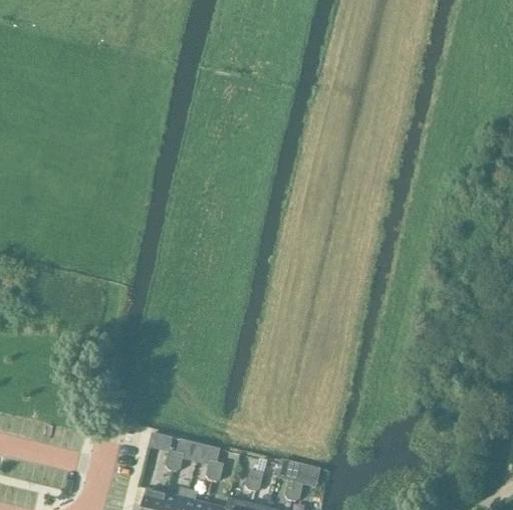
[(169,469),(173,470),(177,451),(170,449),(166,464),(169,469)]
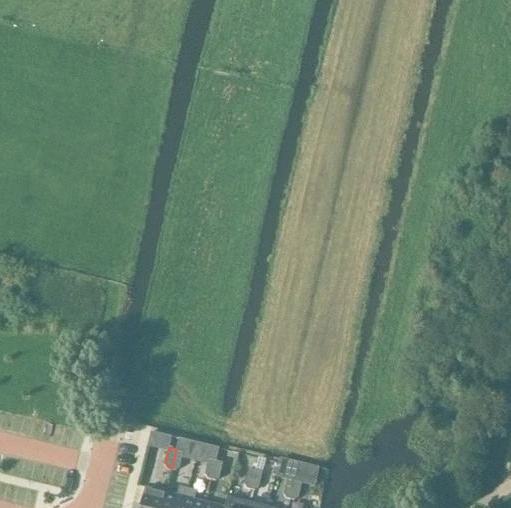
[(176,449),(172,468),(175,468),(179,466),(183,450),(176,449)]
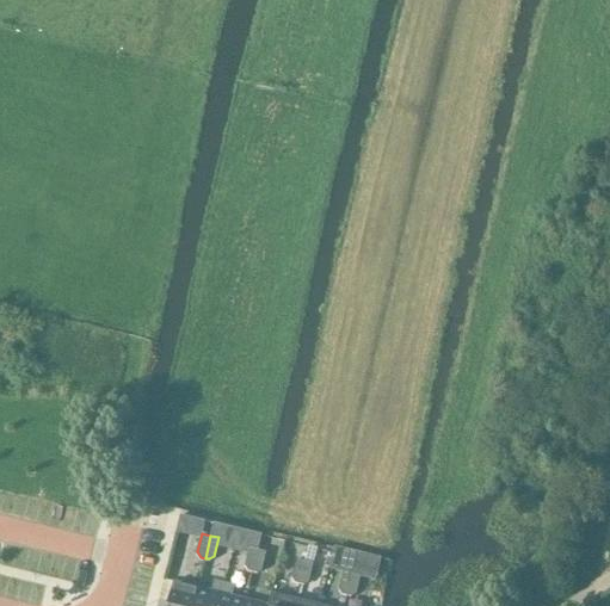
[(247,568),(252,569),(258,548),(250,545),(245,563),(247,568)]
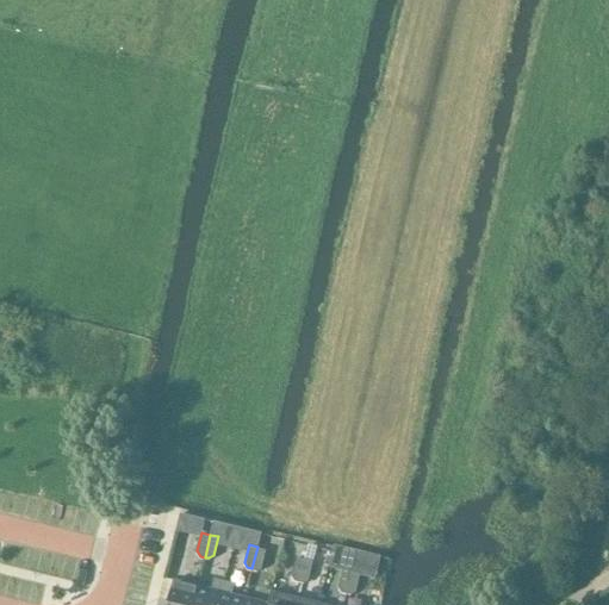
[(258,547),(252,568),(256,569),(261,567),(266,548),(258,547)]
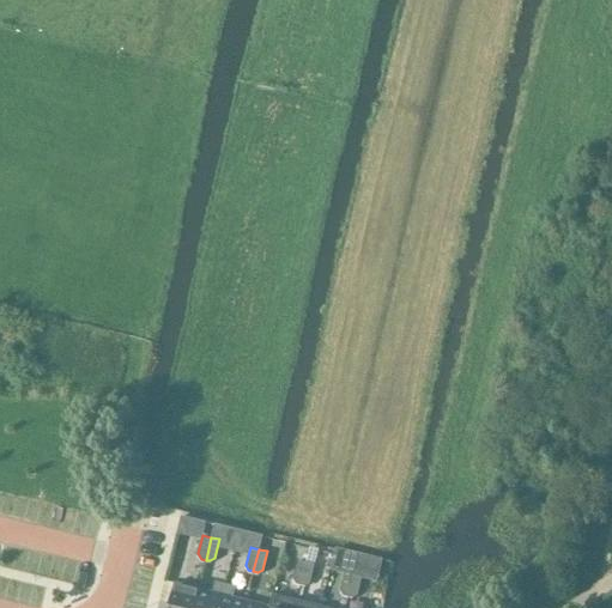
[(358,552),(353,572),(362,575),(367,554),(358,552)]
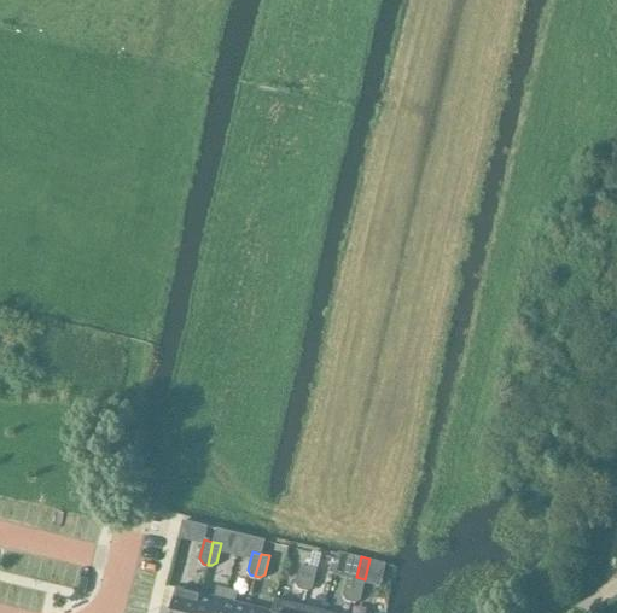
[(298,587),(303,588),(309,565),(300,564),(295,582),(298,587)]
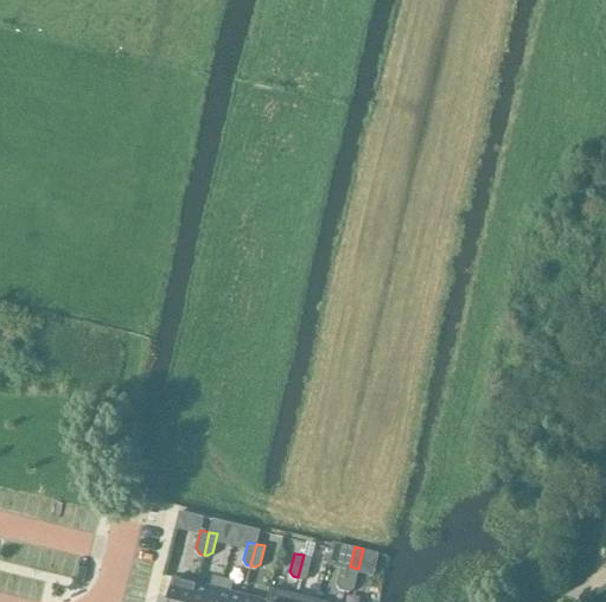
[(304,555),(298,577),(303,578),(307,576),(312,557),(304,555)]
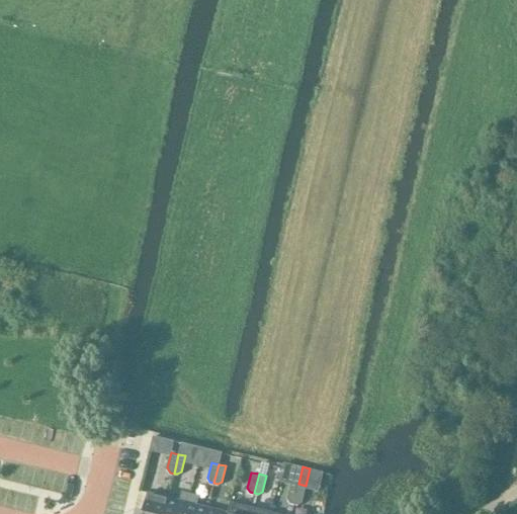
[(289,502),(293,503),(298,484),(291,483),(287,498),(289,502)]
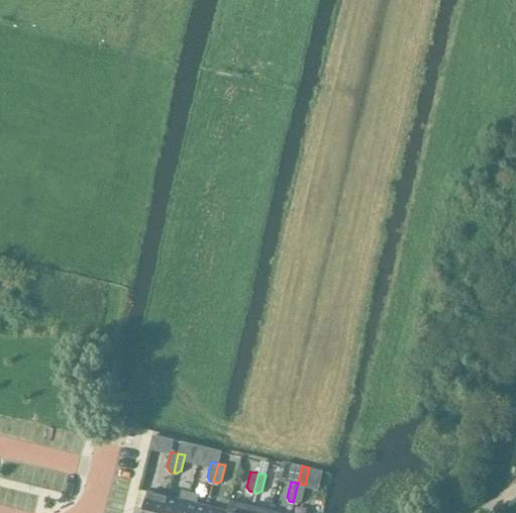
[(298,483),(293,502),(297,503),(301,501),(305,485),(298,483)]
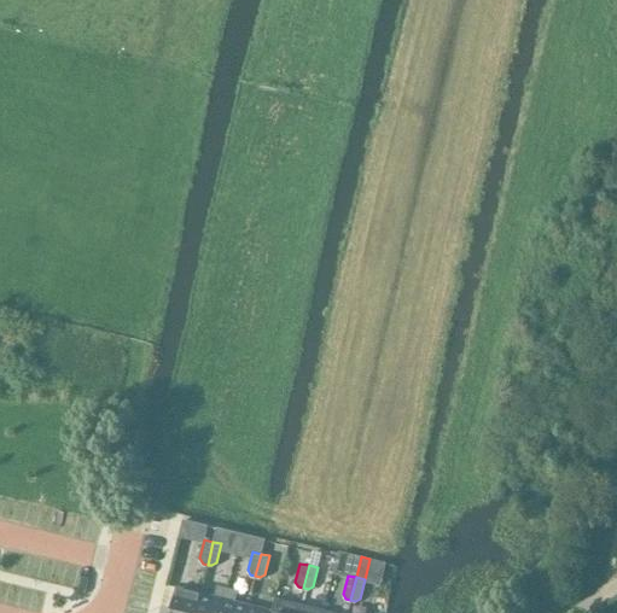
[(168,612),(195,612),(201,593),(176,587),(168,612)]
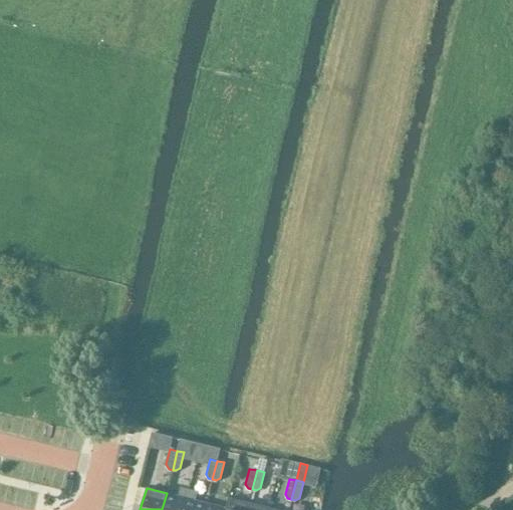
[(167,493),(162,509),(183,509),(187,497),(167,493)]
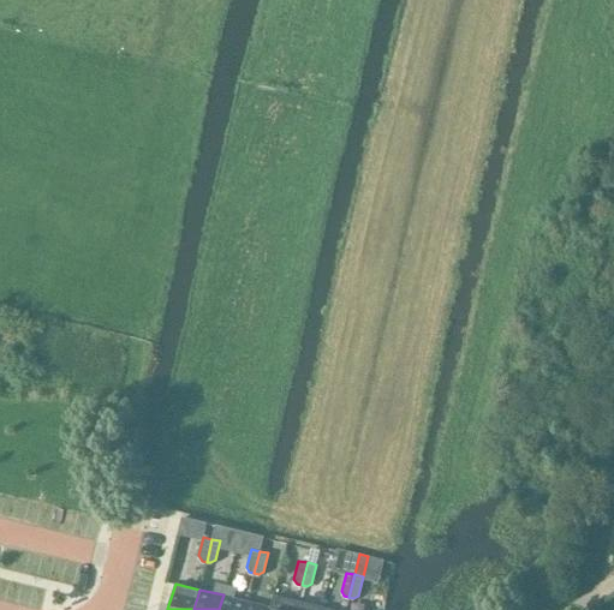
[(270,606),(269,609),(294,609),(298,600),(274,593),(270,606)]
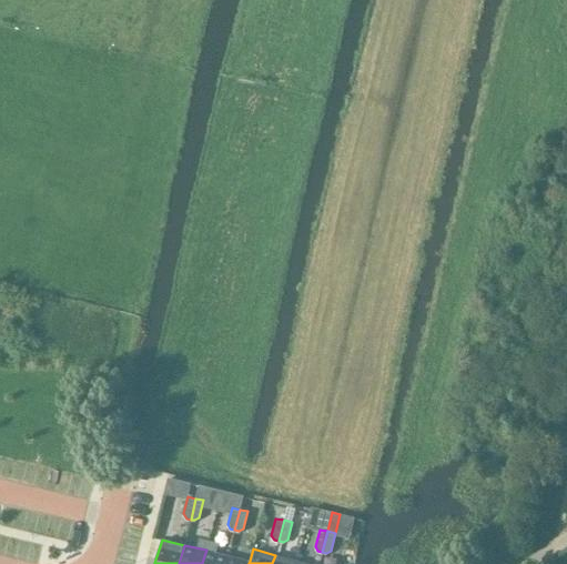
[(206,550),(202,563),(225,563),(229,556),(206,550)]
